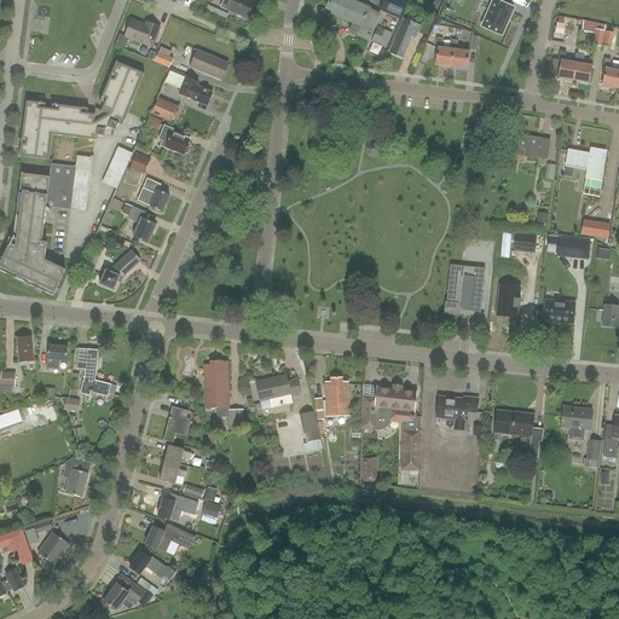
[(249,19),(256,3),(249,0),(224,0),(221,7),(249,19)]
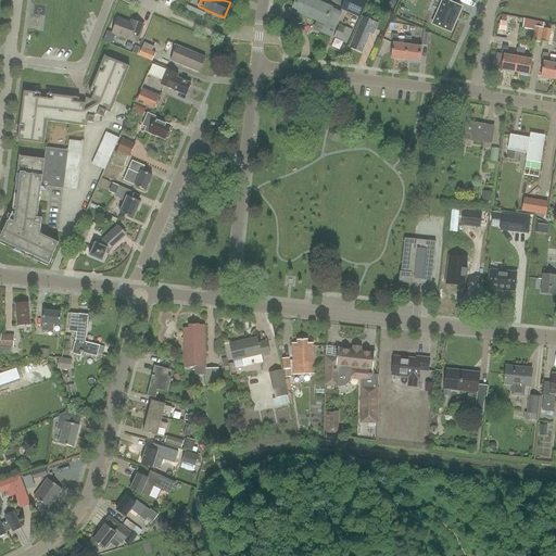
[(331,37),(342,13),(331,9),(332,8),(314,0),(295,0),(293,8),(300,11),(299,13),(320,22),(316,30),(331,37)]
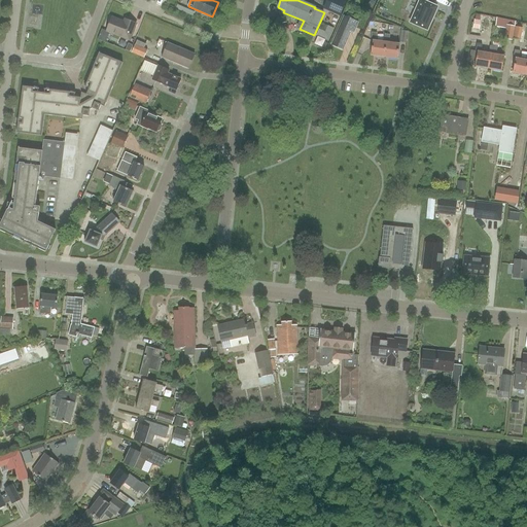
[(342,0),(327,0),(324,8),(340,15),(346,2),(342,0)]
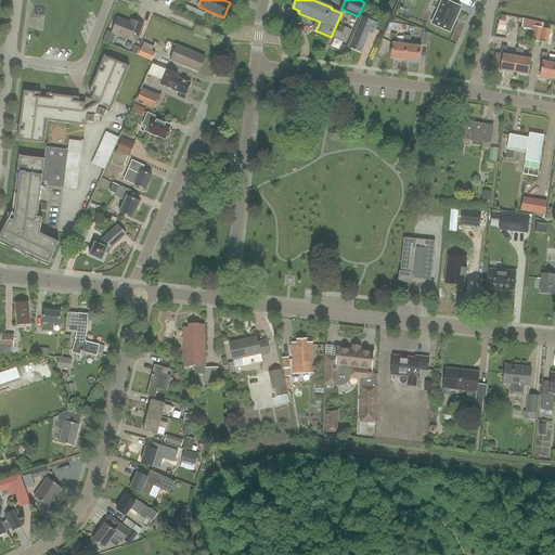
[(442,0),(433,24),(450,31),(462,8),(449,2),(450,0),(442,0)]
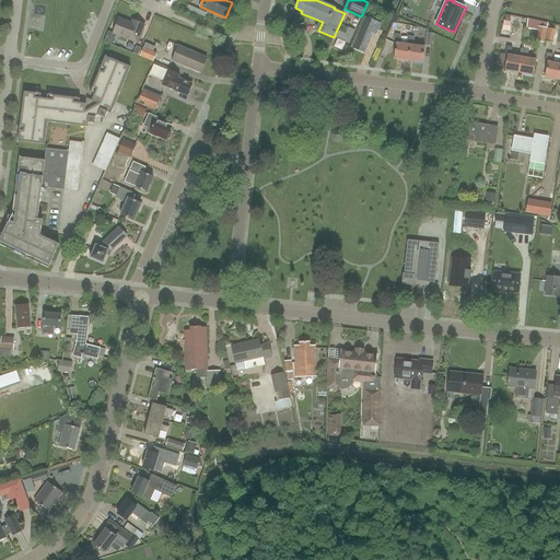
[(381,24),(365,18),(352,48),(364,54),(374,30),(378,31),(381,24)]
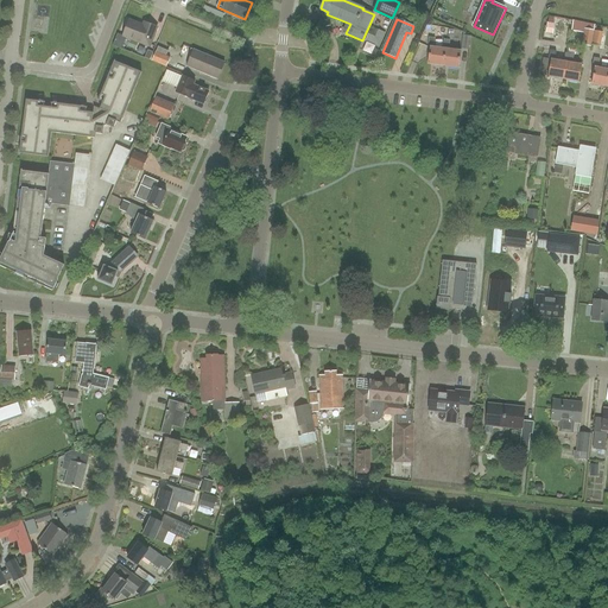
[(150,46),(157,26),(145,21),(144,26),(130,20),(122,36),(150,46)]
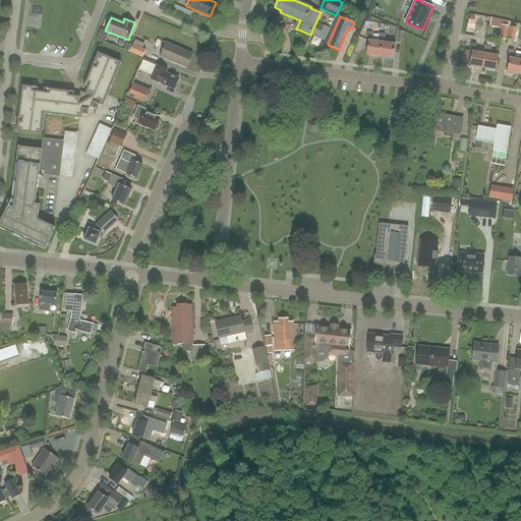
[(315,25),(313,36),(328,39),(331,26),(324,24),(323,27),(315,25)]
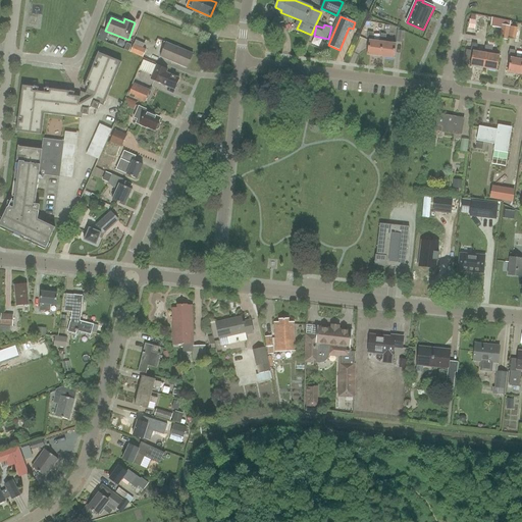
[(509,40),(511,27),(503,24),(500,39),(509,40)]
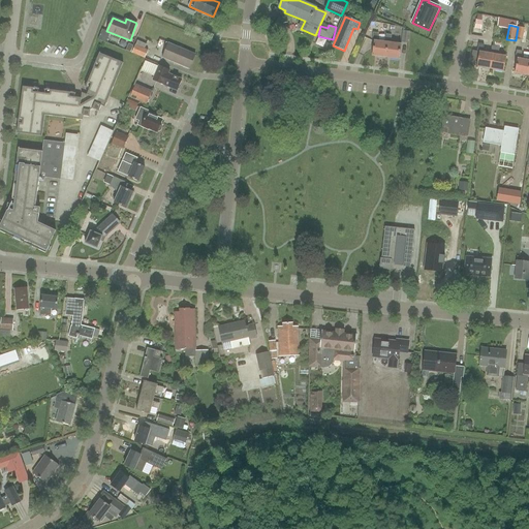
[(523,40),(526,27),(519,25),(517,39),(523,40)]
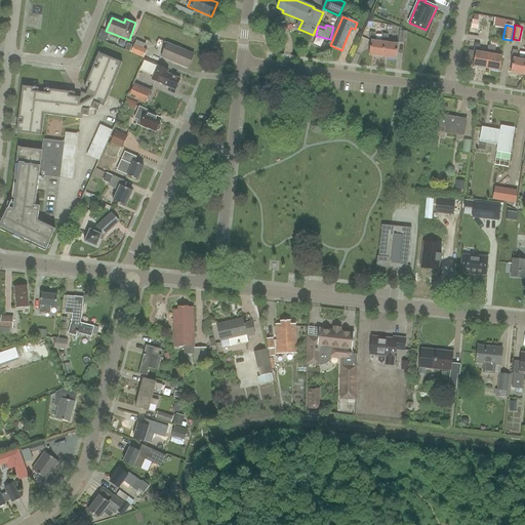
[(406,32),(400,31),(398,42),(405,43),(406,32)]
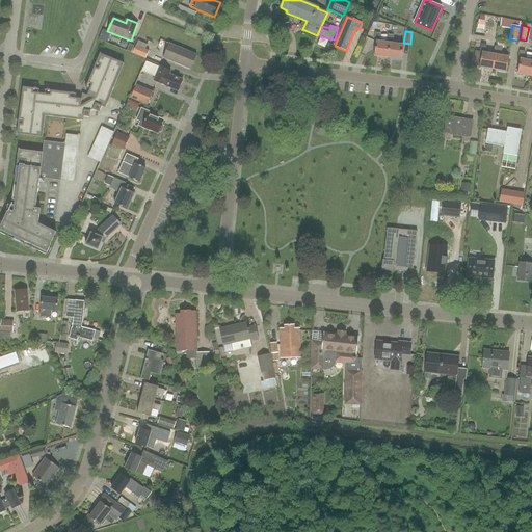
[(388,43),(379,42),(380,34),(375,33),(374,42),(376,43),(374,56),(402,60),(403,45),(393,44),(394,35),(389,35),(388,43)]
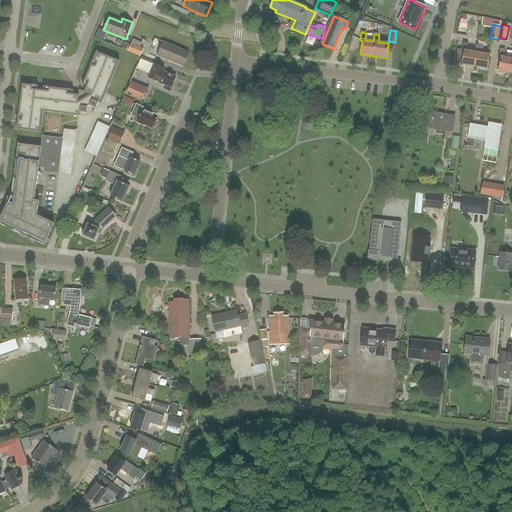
[(183,67),(189,53),(163,42),(157,56),(183,67)]
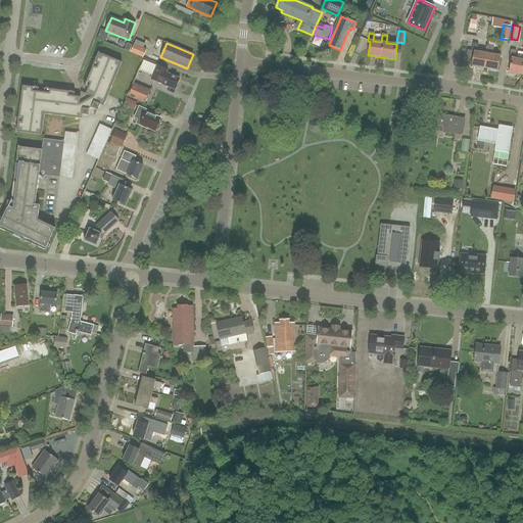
[(146,49),(143,48),(134,44),(130,52),(143,58),(146,49)]
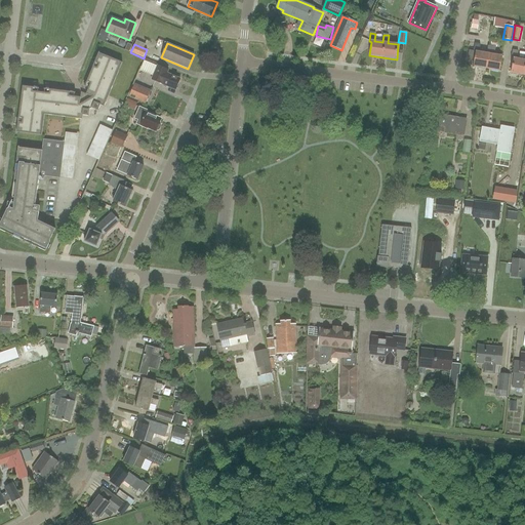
[(489,54),(487,54),(479,52),(480,45),(475,44),(474,51),(470,51),(469,58),(475,59),(474,67),(487,69),(489,54)]
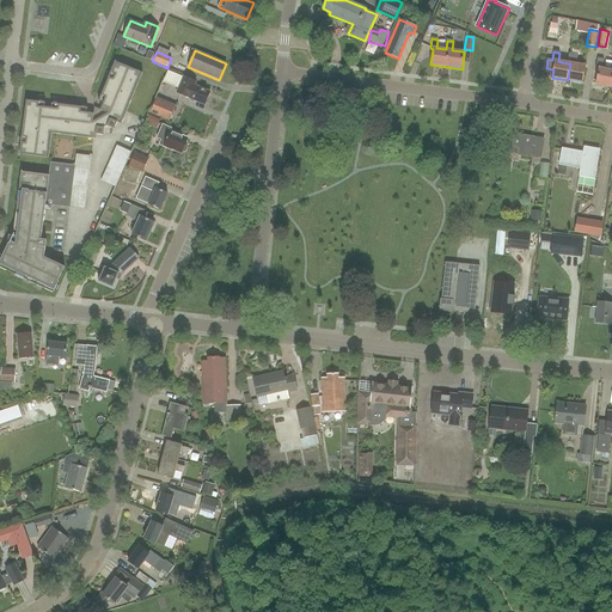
[(575,55),(573,55),(570,54),(568,63),(570,63),(568,80),(583,83),(586,66),(574,63),(575,55)]
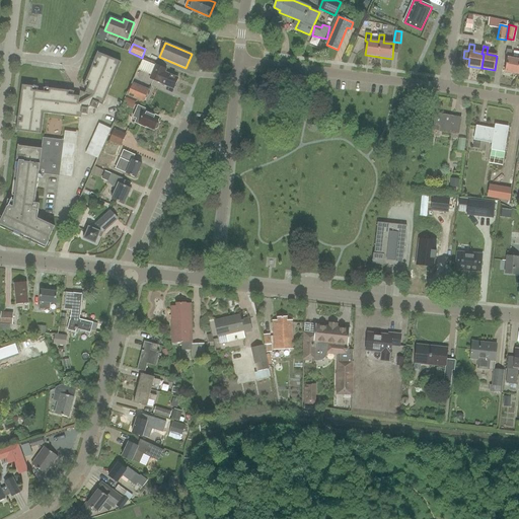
[(508,59),(505,72),(518,74),(518,70),(518,60),(511,59),(513,51),(508,50),(506,58),(508,59)]
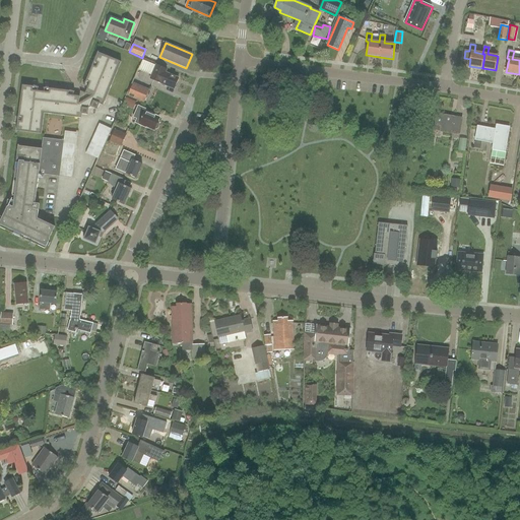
[(121,62),(98,53),(84,87),(87,88),(85,93),(93,96),(79,105),(80,98),(73,96),(74,92),(45,88),(44,92),(38,91),(39,88),(22,86),(17,131),(42,134),(45,114),(82,118),(82,114),(88,115),(88,109),(91,107),(98,110),(100,104),(104,106),(121,64),(121,62)]
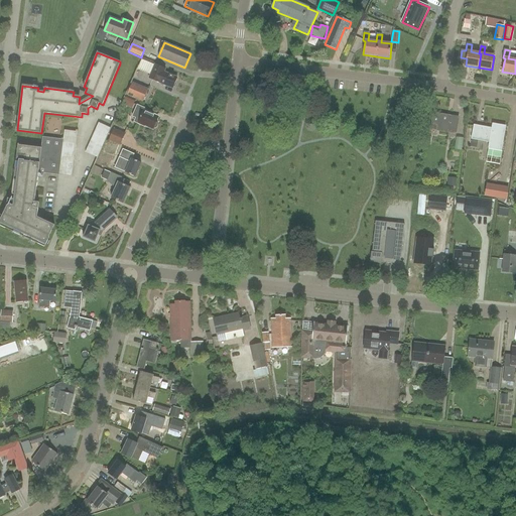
[(155,65),(149,79),(159,83),(172,89),(177,78),(164,72),(165,69),(155,65)]
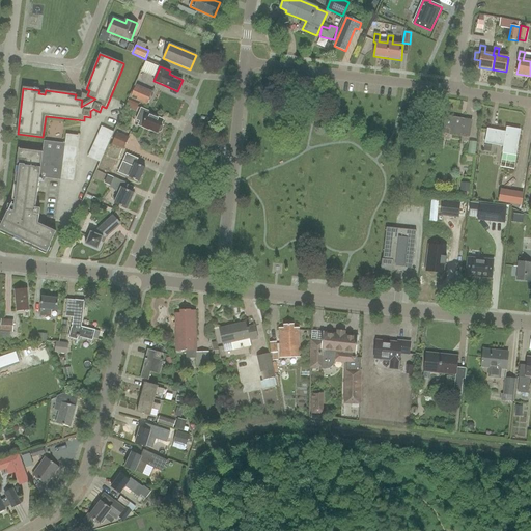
[(131,99),(147,106),(152,93),(136,86),(131,99)]
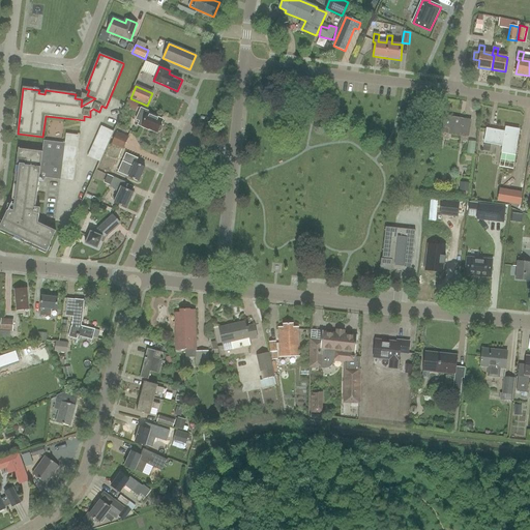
[(141,104),(129,98),(125,108),(137,112),(141,104)]
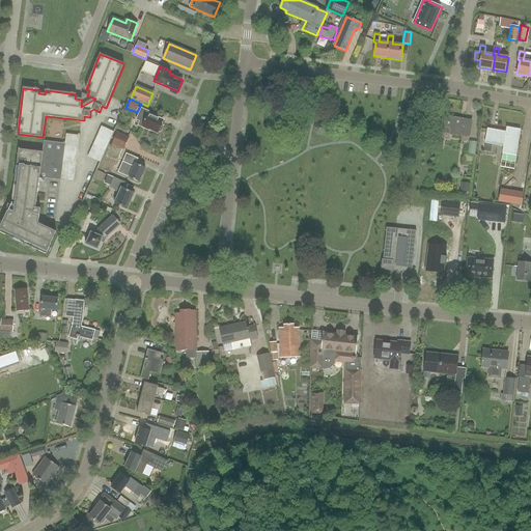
[(158,133),(163,120),(155,117),(156,116),(148,113),(149,112),(141,108),(136,119),(139,121),(138,126),(147,130),(149,129),(158,133)]
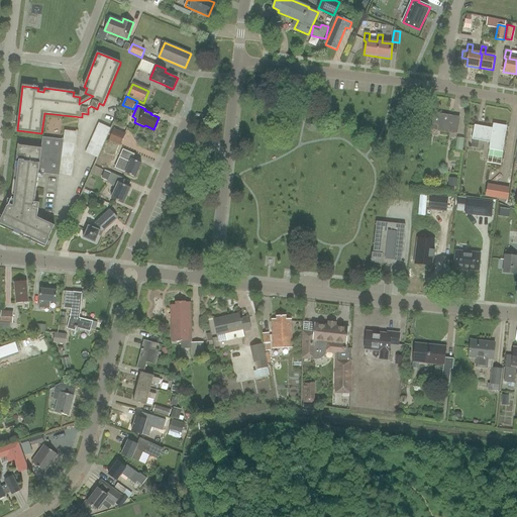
[(456,133),(459,118),(431,113),(428,128),(456,133)]
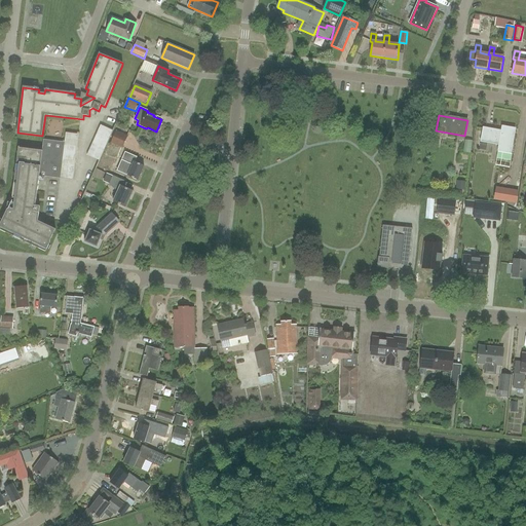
[(100,160),(113,130),(101,125),(87,155),(100,160)]
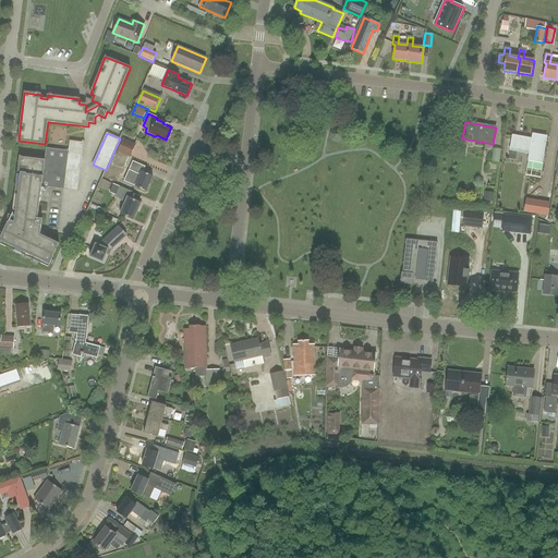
[(529,160),(542,162),(546,136),(533,134),(532,138),(519,136),(519,137),(513,136),(509,159),(516,160),(518,152),(530,155),(529,160)]
